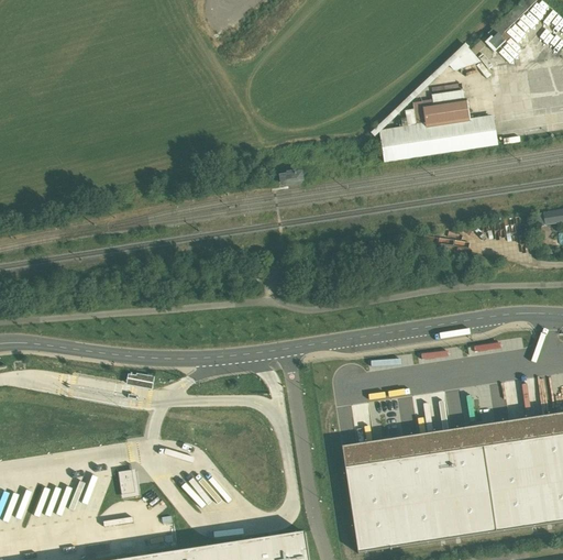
[(519,0),(503,17),(510,24),(536,0),(519,0)]
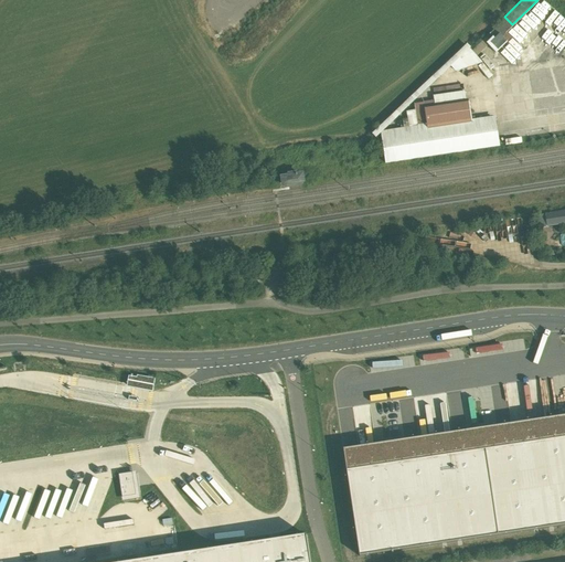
[(512,24),(504,17),(472,49),(471,49),(477,53),(500,31),(503,35),(493,44),(498,49),(511,35),(507,30),(512,24)]
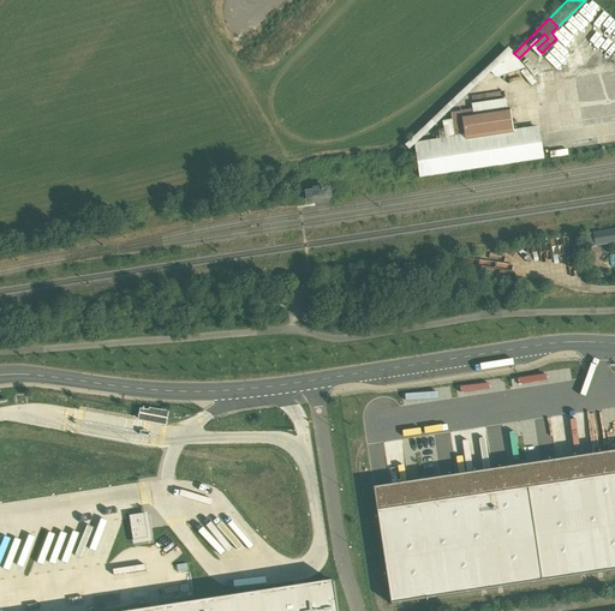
[(514,53),(508,46),(405,143),(408,147),(490,70),(496,75),(525,65),(519,58),(513,53),(514,53)]
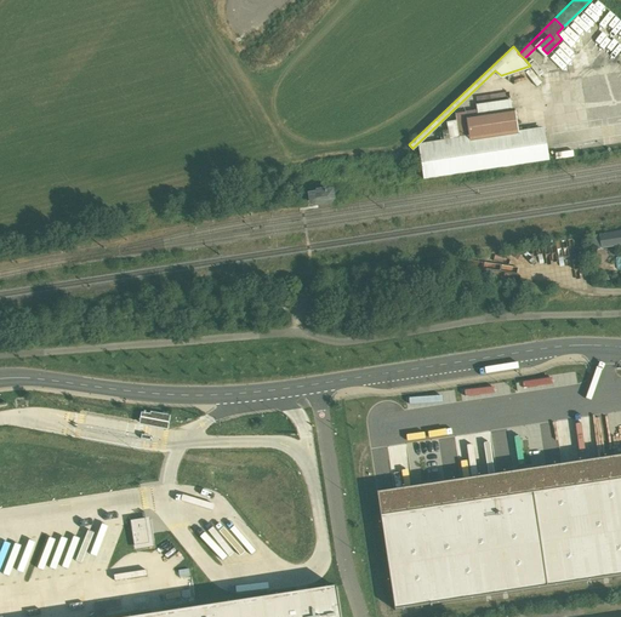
[(511,97),(476,102),(477,108),(455,112),(460,141),(518,131),(514,107),(512,107),(511,97)]
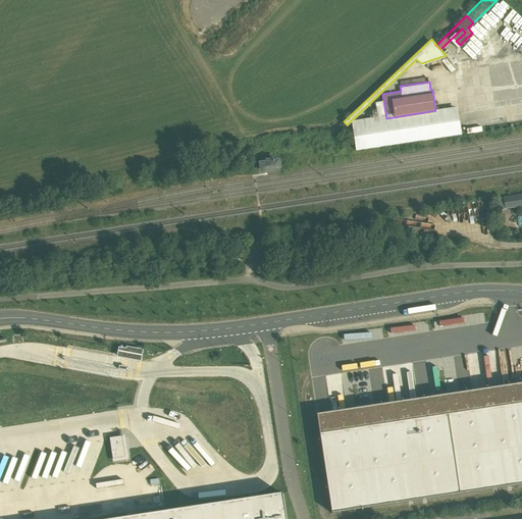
[(386,118),(352,123),(356,148),(446,135),(441,110),(386,118)]
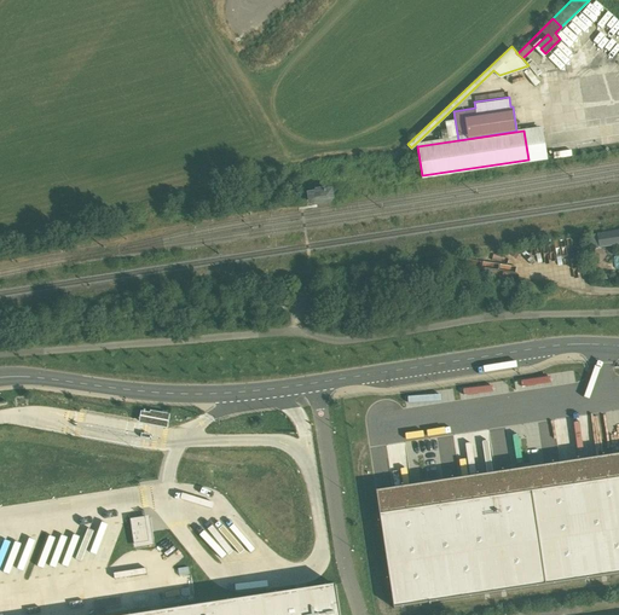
[(324,186),(306,190),(307,198),(310,198),(310,199),(313,202),(329,199),(331,196),(330,189),(325,190),(325,189),(324,189),(324,186)]
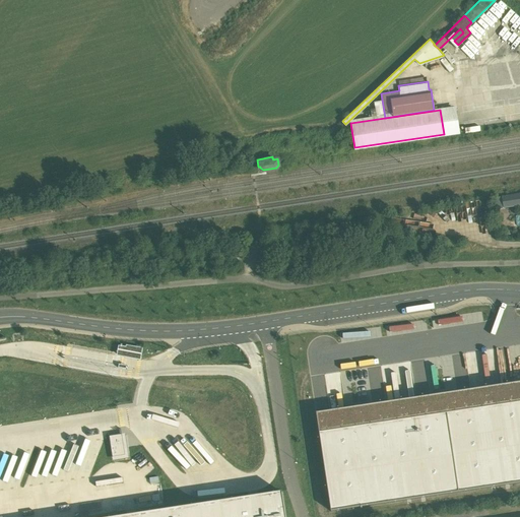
[(519,189),(507,191),(509,203),(519,201),(519,189)]
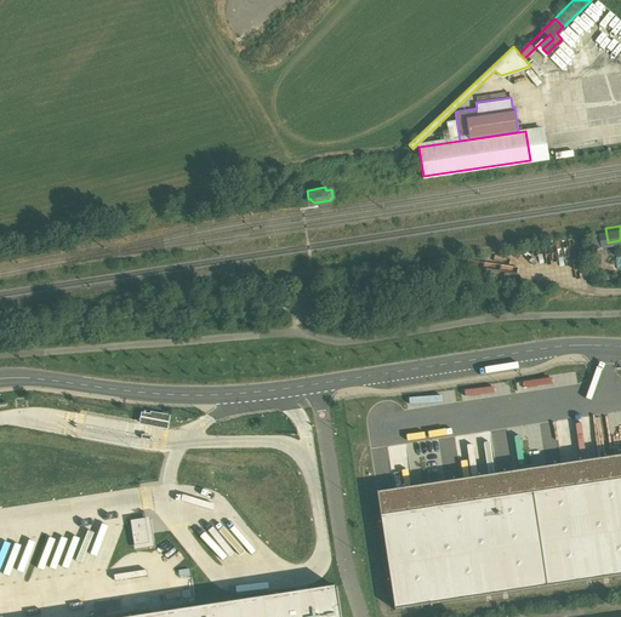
[(620,456),(377,492),(394,606),(620,572),(620,456)]
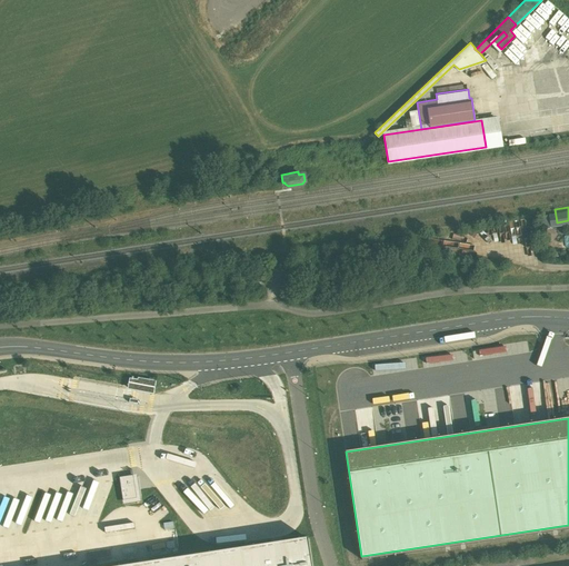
[(142,500),(138,474),(122,476),(127,503),(142,500)]
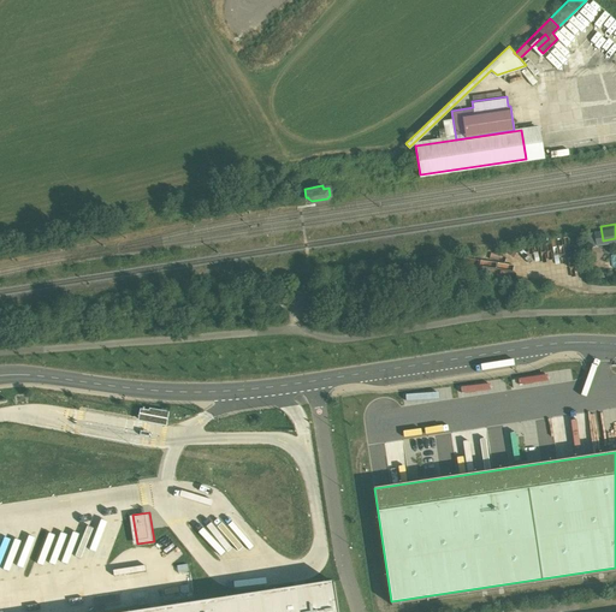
[(338,611),(333,580),(119,611),(338,611)]
